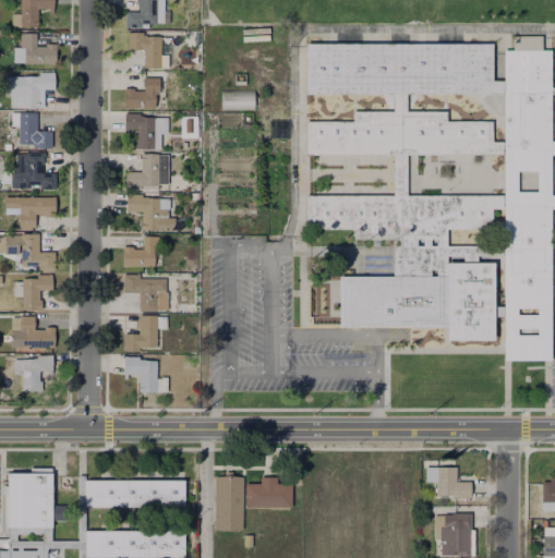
[(56,0),(56,9),(40,8),(40,25),(13,25),(13,13),(22,13),(22,0),(56,0)]
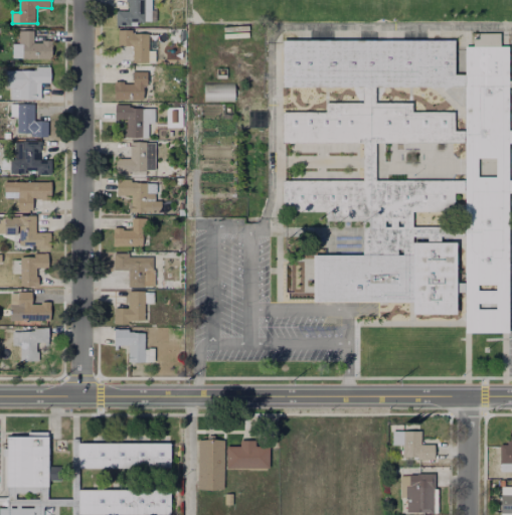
[(153,2),(153,21),(140,21),(140,23),(118,23),(118,10),(131,10),(131,3),(128,3),(128,0),(147,0),(147,1),(153,2)]
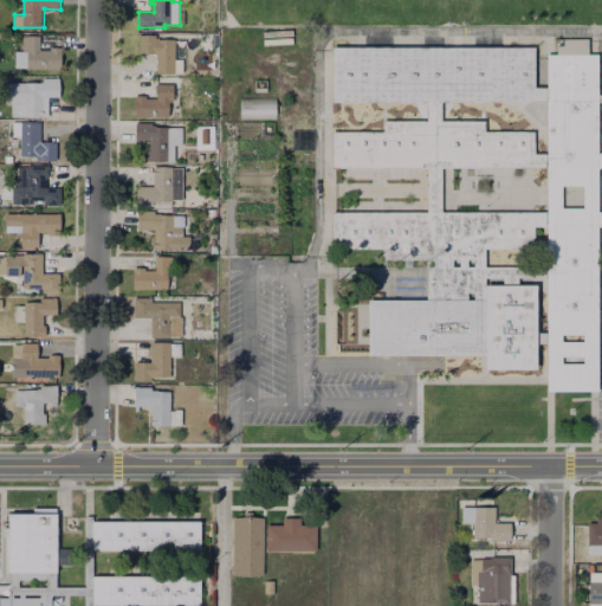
[(176,39),(176,73),(157,73),(157,53),(141,53),(141,34),(157,34),(157,39),(176,39)]
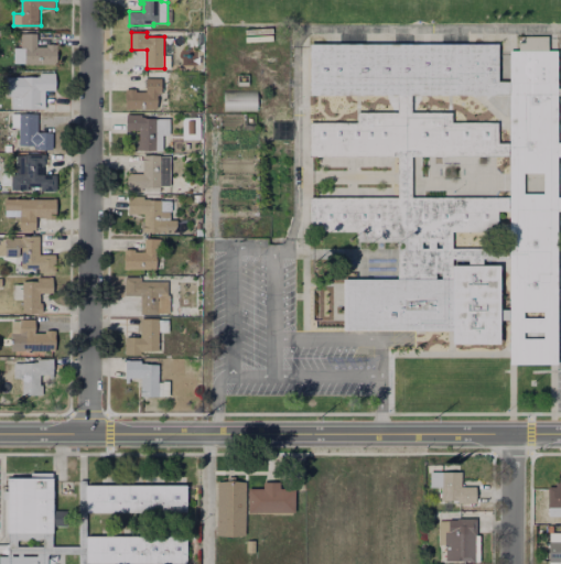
[(39,46),(49,46),(49,44),(58,44),(58,68),(17,68),(17,47),(23,47),(23,33),(39,33),(39,46)]
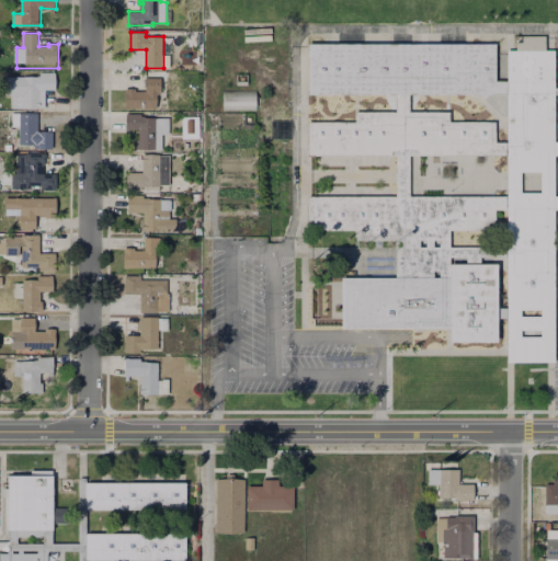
[(517,50),(517,36),(546,36),(547,50),(517,50)]
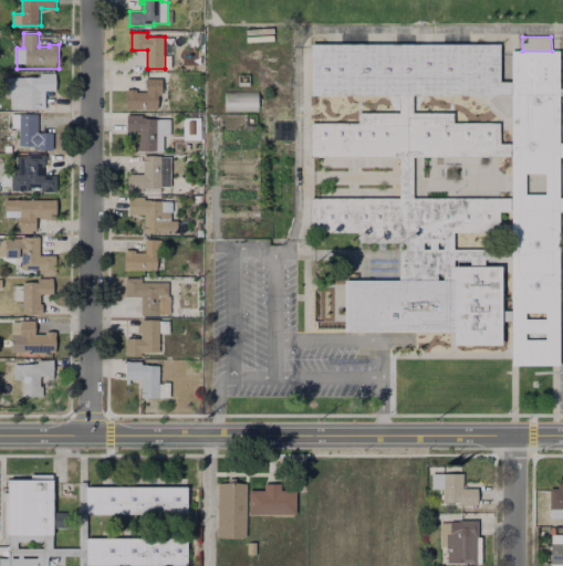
[(312,44),(312,96),(399,95),(415,95),(501,95),(501,82),(501,44),(312,44)]
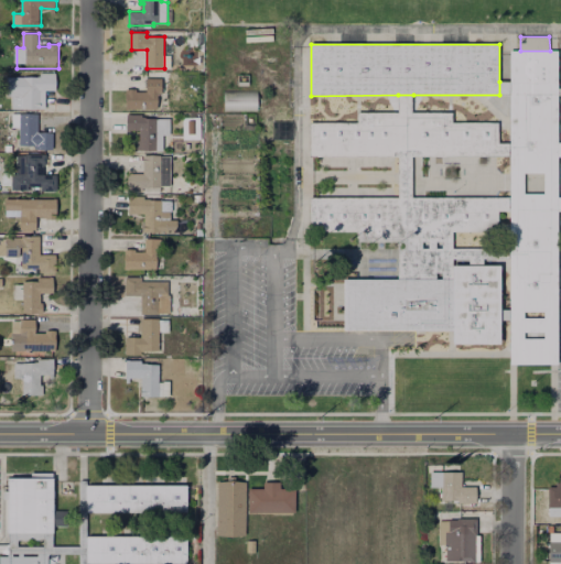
[(510,156),(510,142),(510,95),(510,82),(510,51),(520,51),(550,51),(559,51),(559,88),(559,95),(559,142),(559,156),(510,156)]
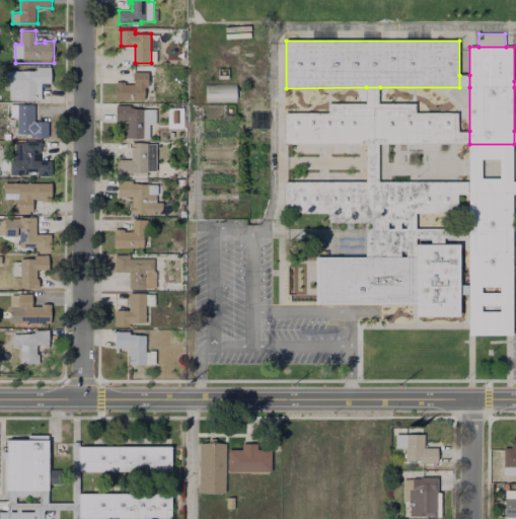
[(53,66),(53,83),(38,83),(38,99),(21,99),(21,87),(7,87),(7,70),(39,70),(39,66),(53,66)]
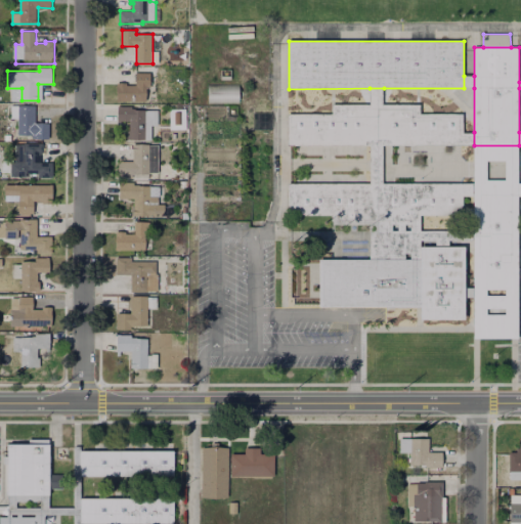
[(152,73),(152,87),(147,87),(147,102),(118,102),(118,83),(128,83),(136,85),(137,73),(152,73)]
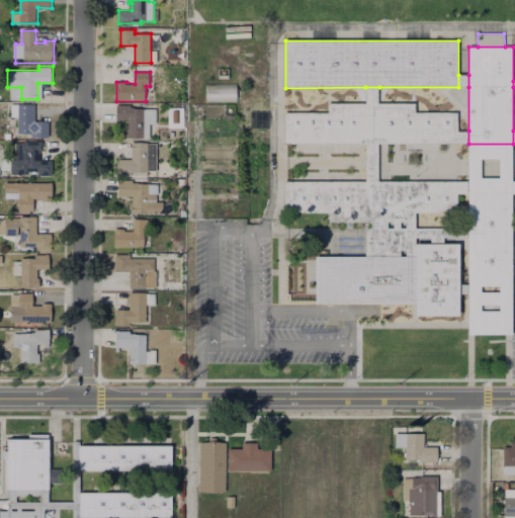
[(458,87),(468,87),(468,75),(458,75),(458,87)]
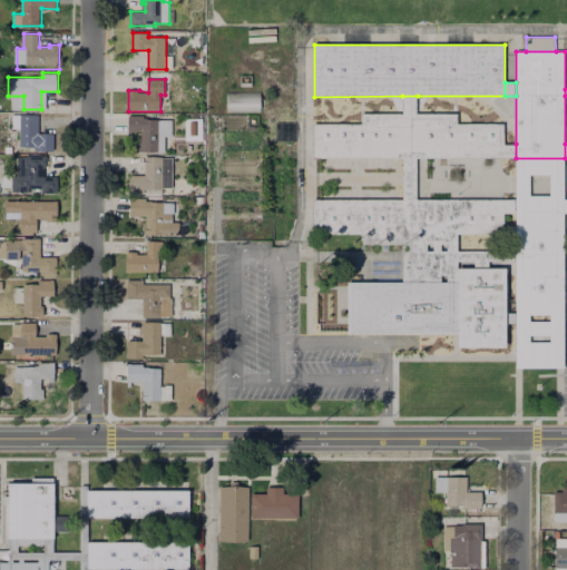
[(261,90),(261,112),(227,112),(227,90),(261,90)]
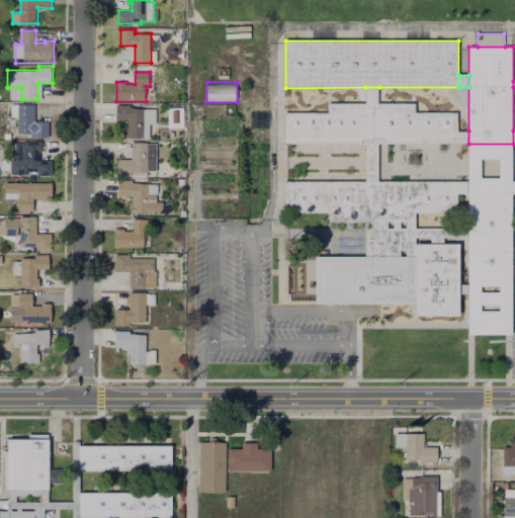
[(365,87),(365,102),(365,143),(365,181),(365,222),(366,256),(379,256),(379,222),(379,181),(379,144),(379,103),(379,87),(365,87)]
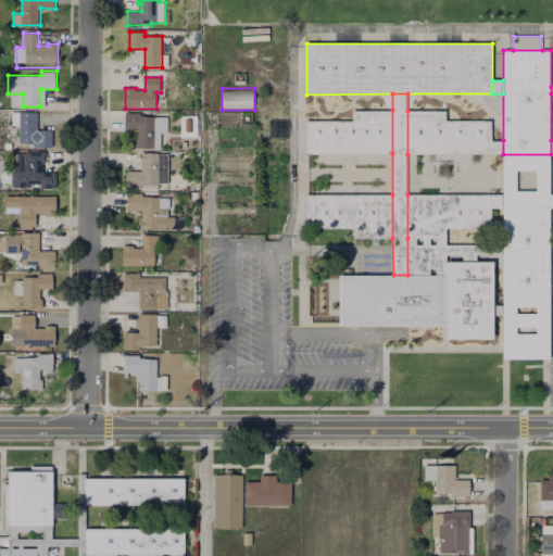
[(305,121),(306,154),(392,153),(392,110),(353,111),(353,121),(305,121)]
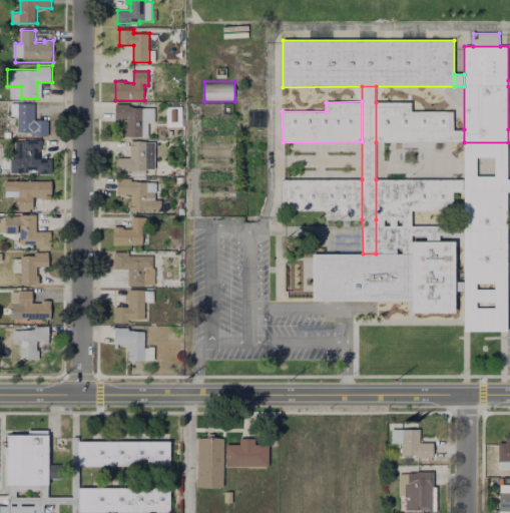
[(376,102),(412,102),(412,110),(454,110),(454,129),(454,142),(376,142),(376,102)]
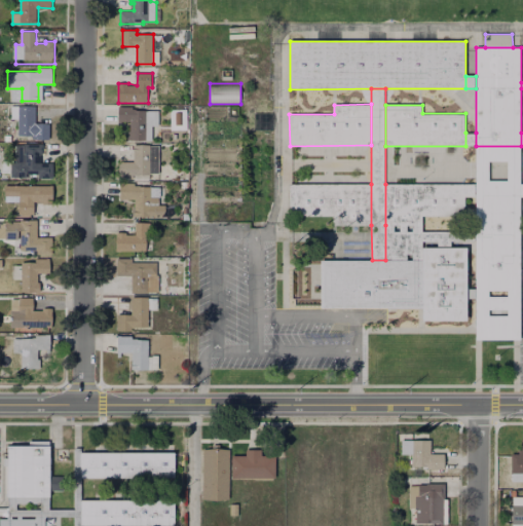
[(39,106),(39,119),(36,119),(36,123),(50,123),(49,140),(19,140),(20,119),(11,118),(12,106),(39,106)]
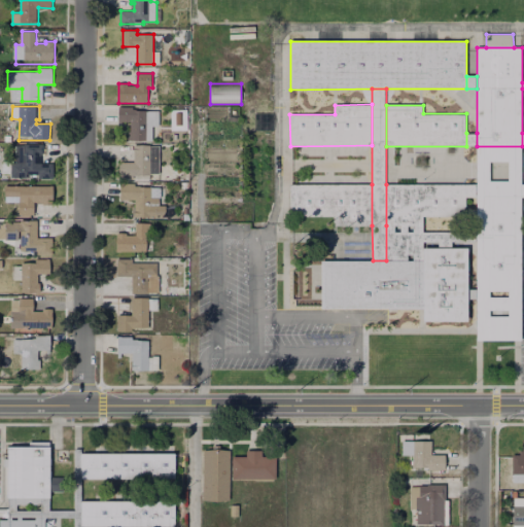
[(161,110),(161,127),(153,127),(153,140),(129,140),(129,125),(119,125),(119,106),(134,107),(134,110),(161,110)]
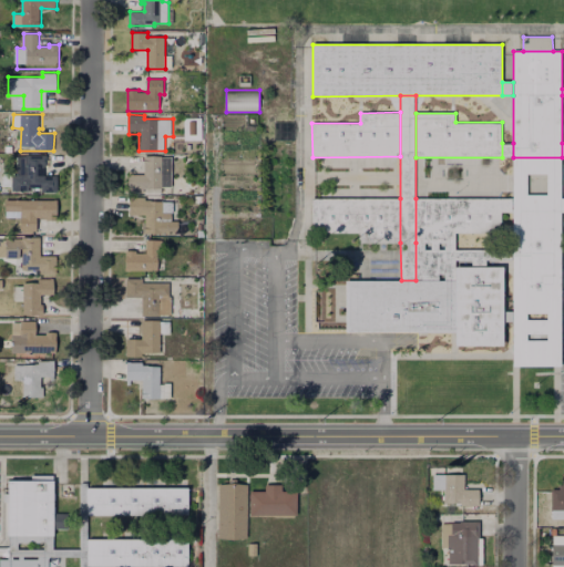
[(200,117),(198,134),(188,133),(190,117),(200,117)]
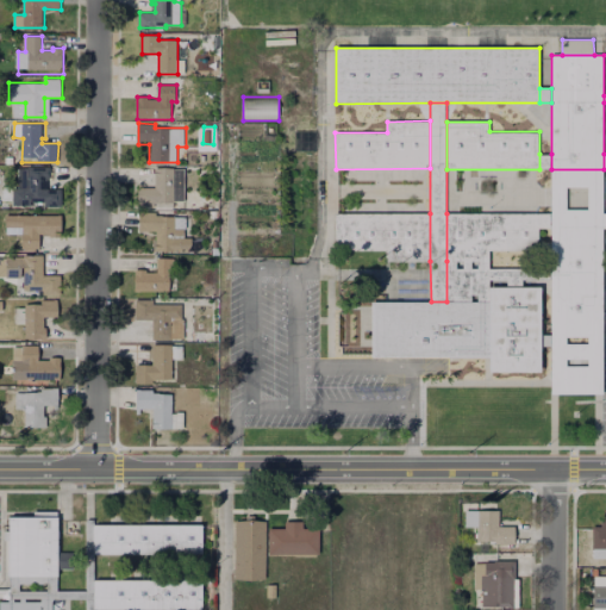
[(539,169),(539,154),(551,154),(551,169),(539,169)]
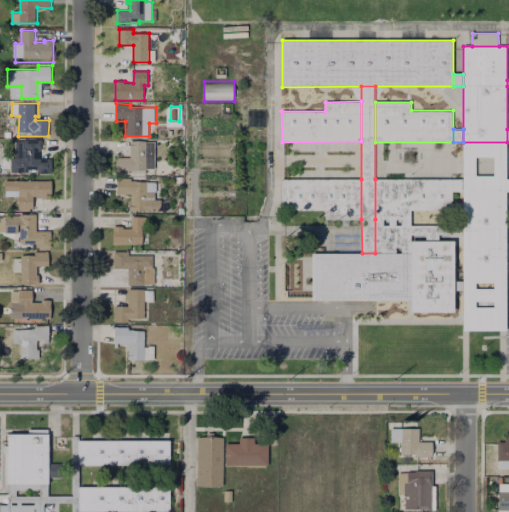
[(43,139),(43,150),(40,150),(40,158),(52,158),(52,173),(12,172),(12,158),(16,158),(16,140),(24,141),(43,139)]
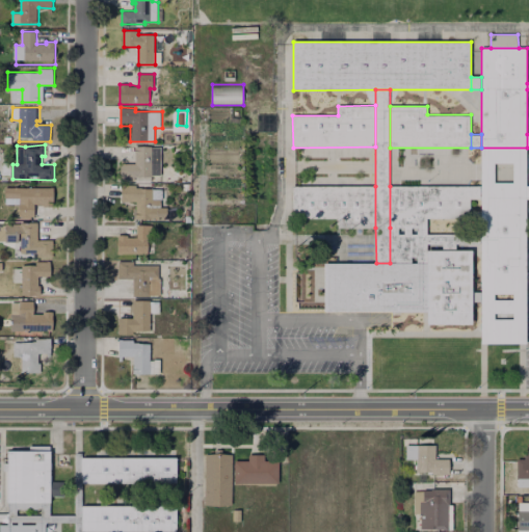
[(153,147),(153,177),(136,177),(136,180),(122,179),(122,163),(136,163),(137,147),(153,147)]
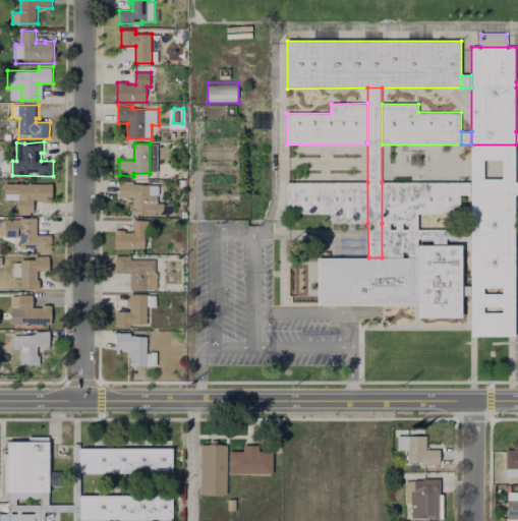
[(471,145),(516,145),(516,182),(471,182),(471,145)]
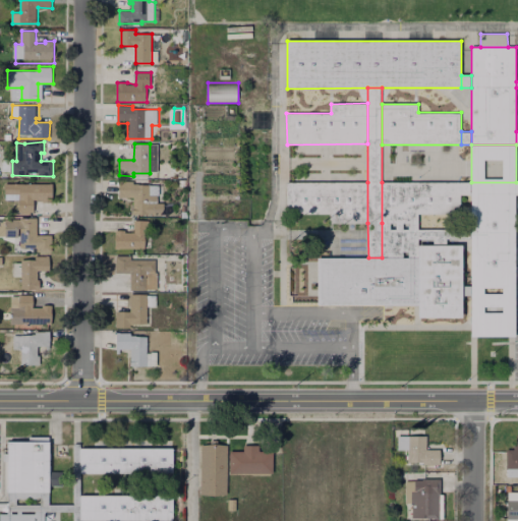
[(165,203),(165,215),(134,215),(134,200),(119,200),(120,180),(134,181),(134,184),(151,184),(151,194),(159,194),(159,203),(165,203)]
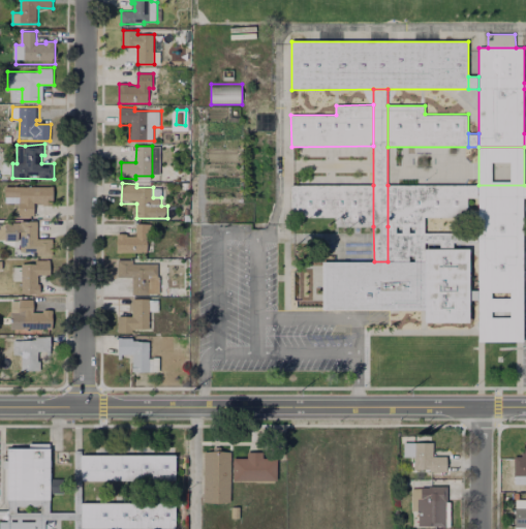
[(373,185),(291,186),(292,218),(335,218),(335,226),(373,226),(373,185)]
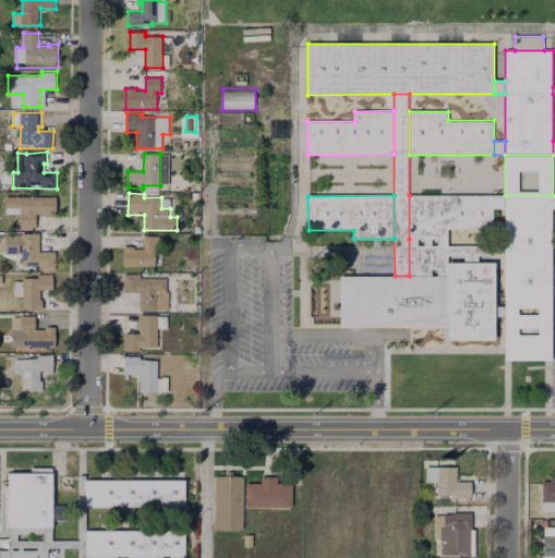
[(409,195),(493,195),(493,209),(493,228),(448,228),(448,239),(438,239),(432,239),(424,239),(419,239),(409,239),(409,195)]
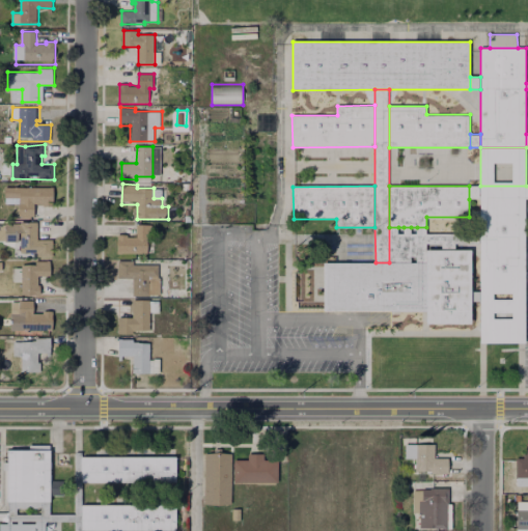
[(469,186),(480,186),(480,199),(469,199),(469,186)]
